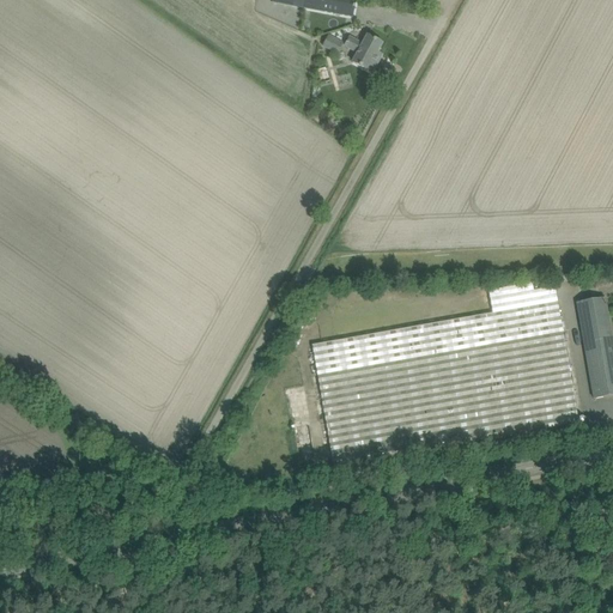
[(272,0),(272,2),(352,18),(356,0),(272,0)]
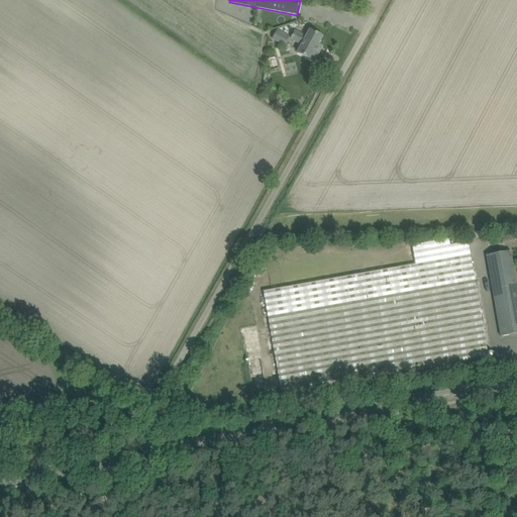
[(272,39),(285,46),(290,36),(277,29),(272,39)]
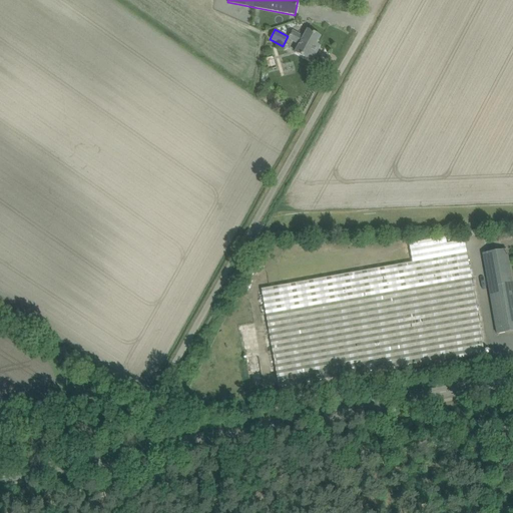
[(296,53),(303,56),(311,61),(320,46),(316,44),(320,37),(311,32),(308,30),(304,38),(293,32),(289,39),(300,45),(296,53)]
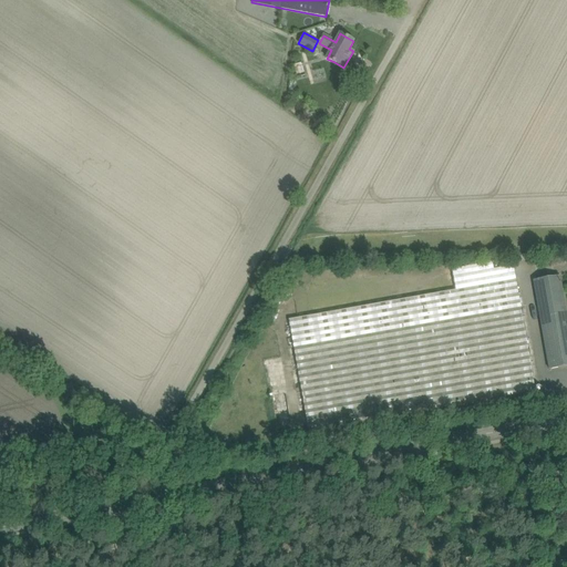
[(452,269),(455,290),(299,318),(289,320),(308,432),(535,392),(533,381),(521,308),(515,279),(513,266),(493,269),(492,263),(452,269)]
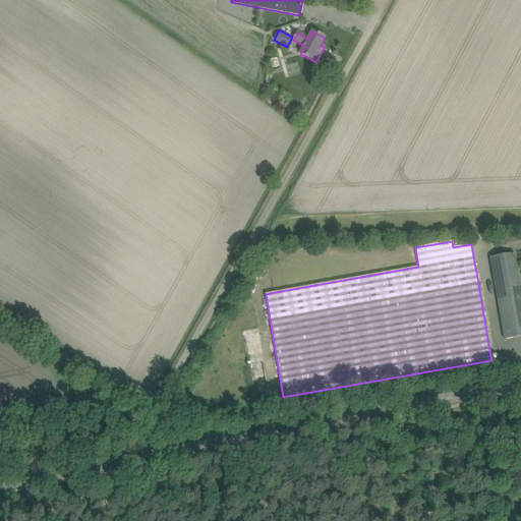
[(490,258),(505,339),(520,336),(520,293),(514,253),(490,258)]
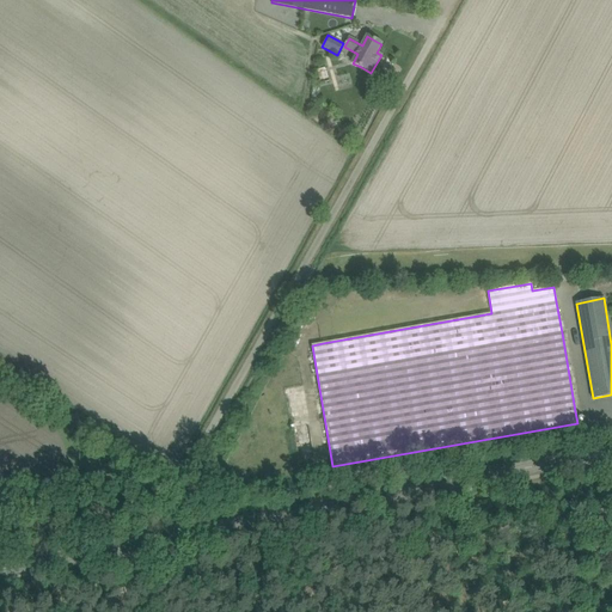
All buildings are outlined.
